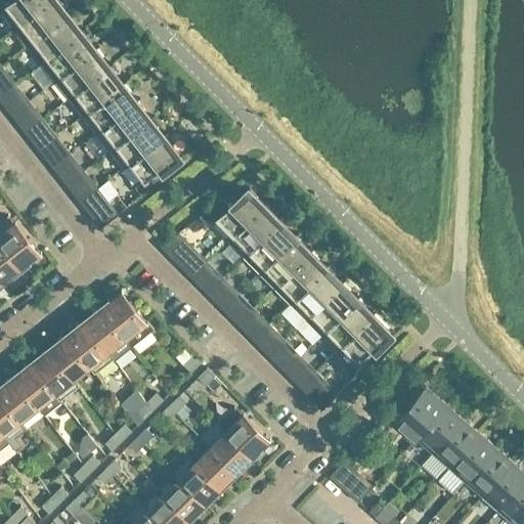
[(0,0),(0,10),(13,28),(49,0),(0,0)]
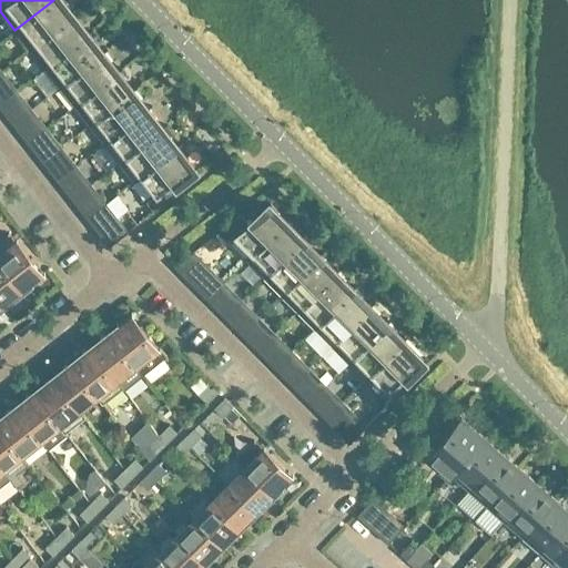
[(30,49),(74,14),(63,0),(53,0),(14,30),(30,49)]
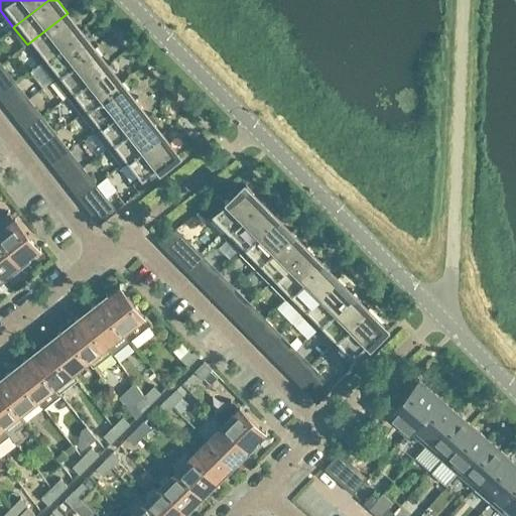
[(40,61),(81,30),(68,13),(27,44),(40,61)]
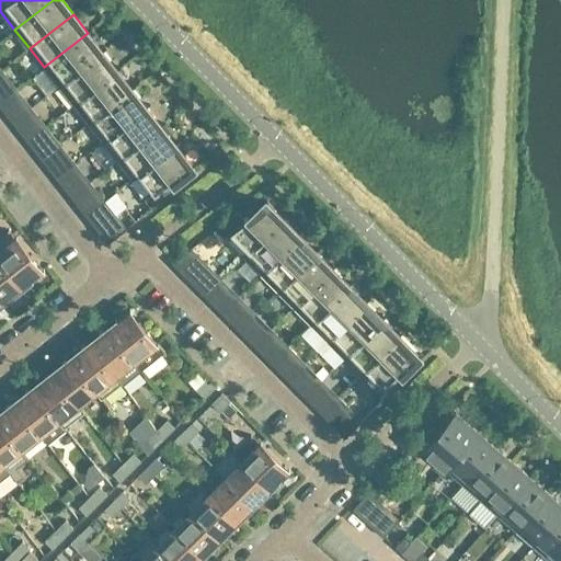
[(58,86),(103,52),(88,33),(44,67),(58,86)]
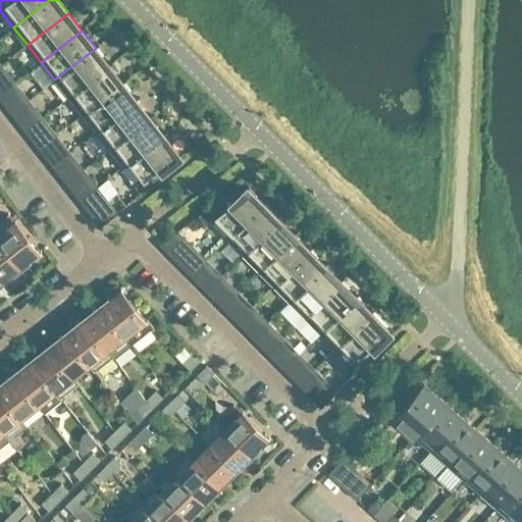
[(68,97),(109,65),(96,48),(54,80),(68,97)]
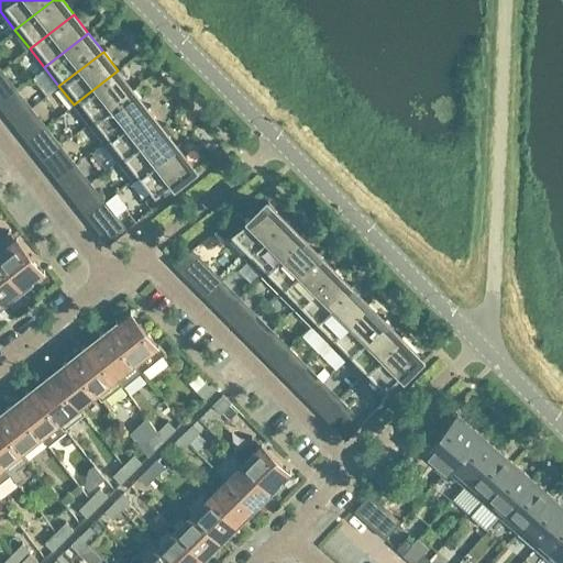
[(88,123),(132,89),(118,70),(74,105),(88,123)]
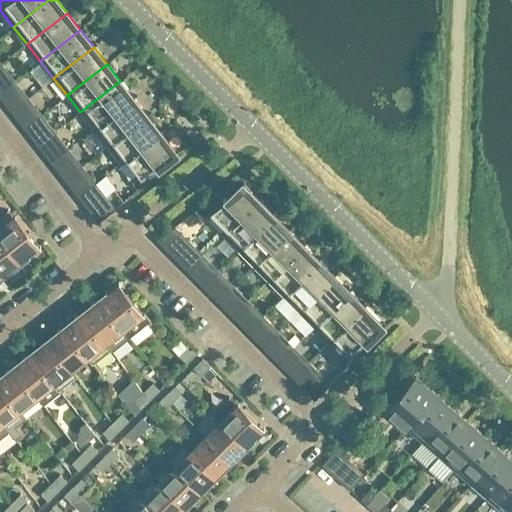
[(94,129),(134,97),(120,81),(80,112),(94,129)]
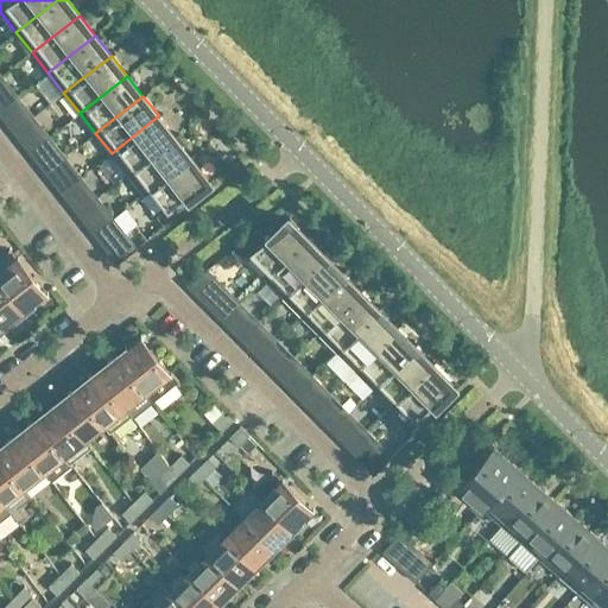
[(14,131),(32,118),(26,111),(10,124),(14,131)]
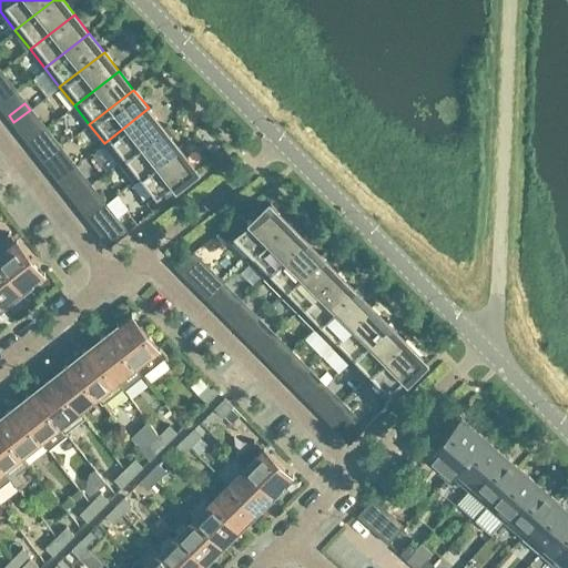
[(119,162),(163,127),(149,108),(104,143),(119,162)]
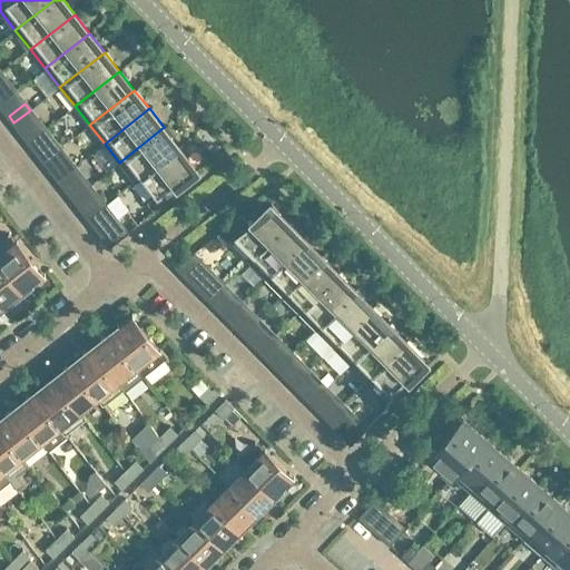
[(19,130),(36,117),(30,110),(13,123),(19,130)]
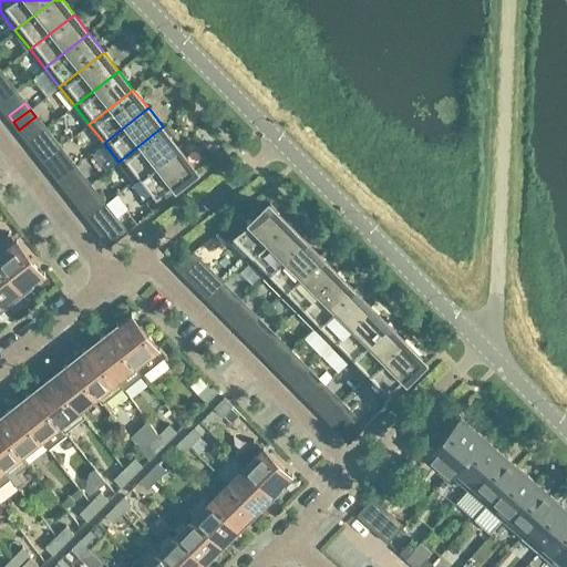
[(133,181),(177,145),(163,126),(119,162),(133,181)]
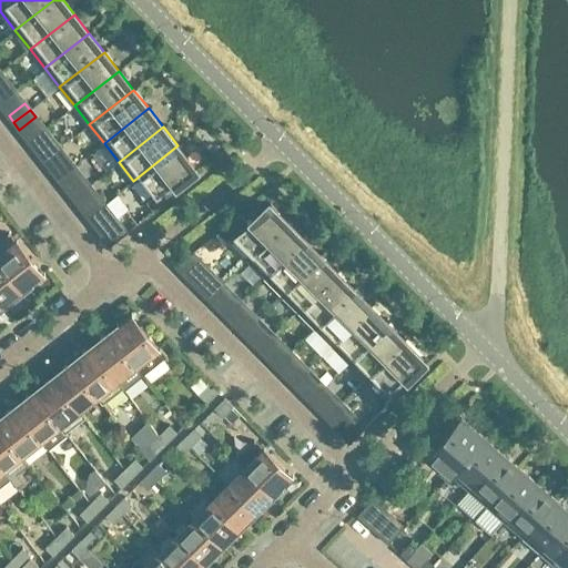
[(70,150),(78,161),(98,148),(90,137),(70,150)]
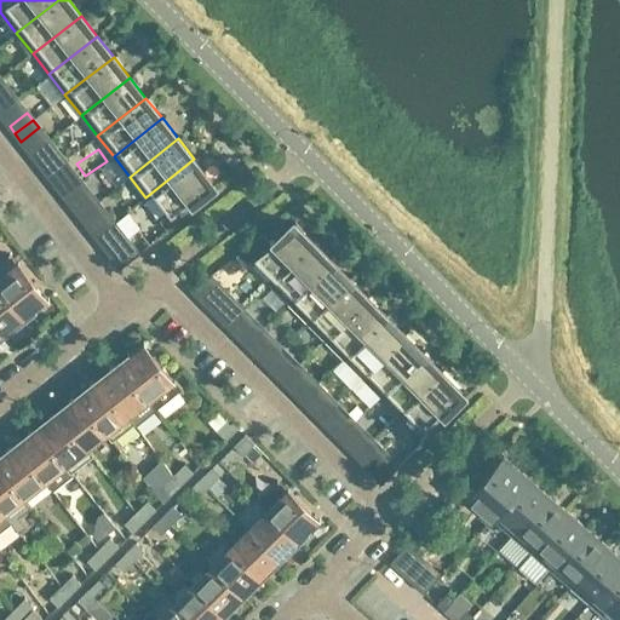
[(47,174),(65,161),(59,154),(41,167),(47,174)]
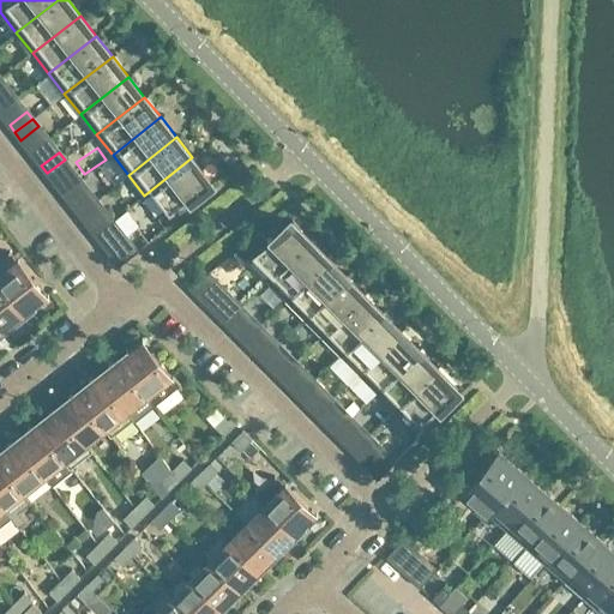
[(169,211),(209,179),(192,157),(144,196),(145,197),(152,191),(169,211)]
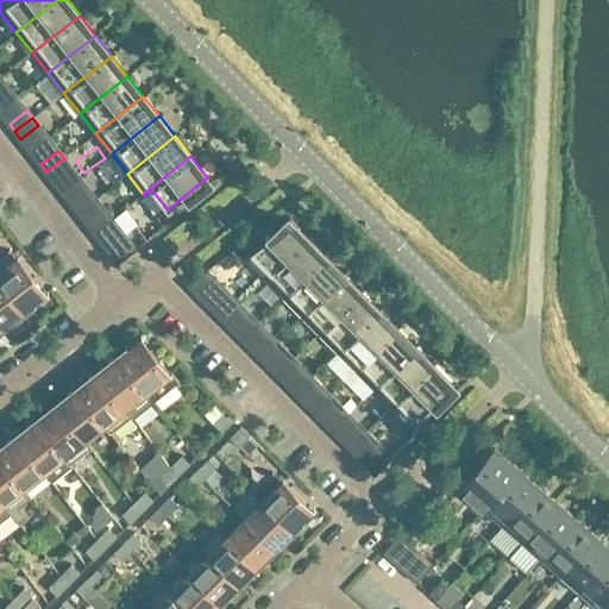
[(52,180),(69,165),(64,158),(46,171),(52,180)]
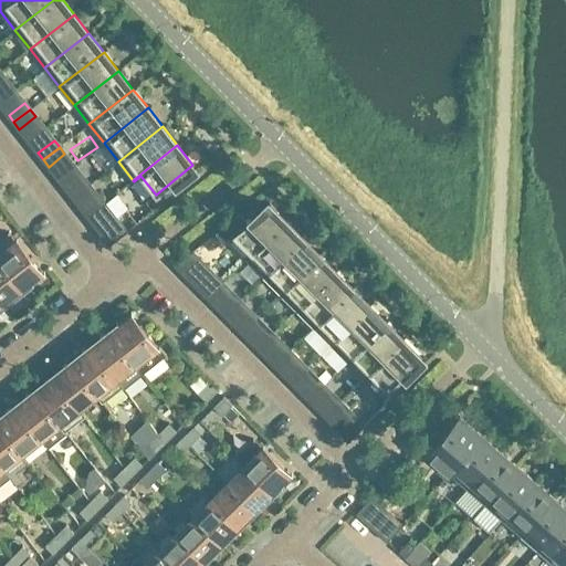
[(73,197),(88,185),(83,178),(67,190),(73,197)]
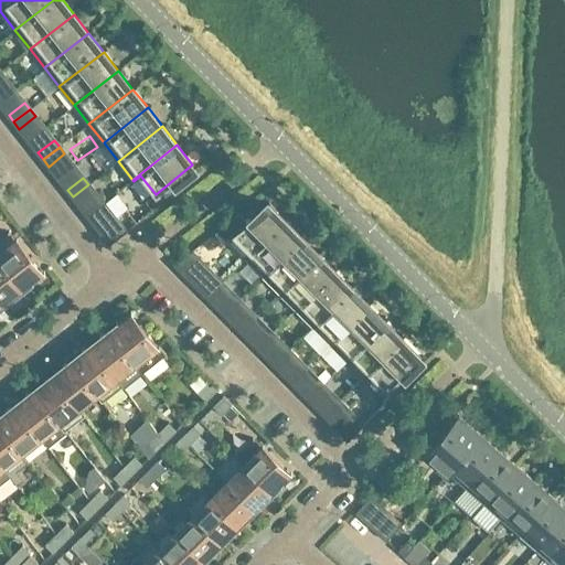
[(78,204),(94,191),(88,184),(73,196),(78,204)]
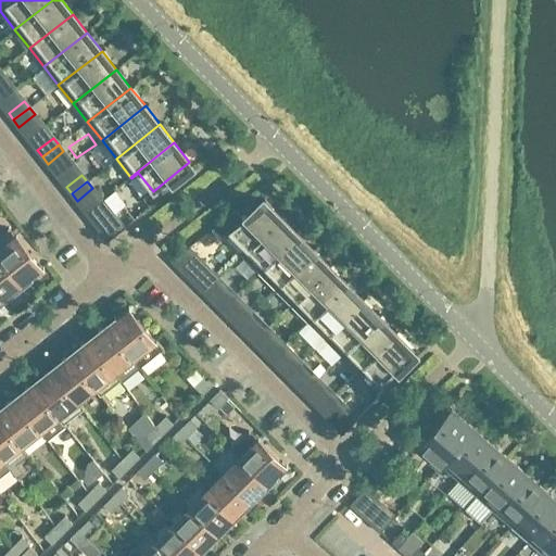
[(113,203),(123,219),(141,209),(130,192),(113,203)]
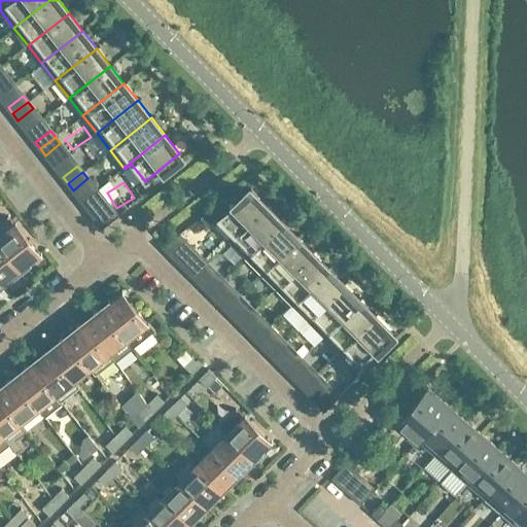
[(230,242),(267,205),(250,188),(229,207),(222,199),(200,216),(207,225),(216,218),(234,235),(229,241),(230,242)]
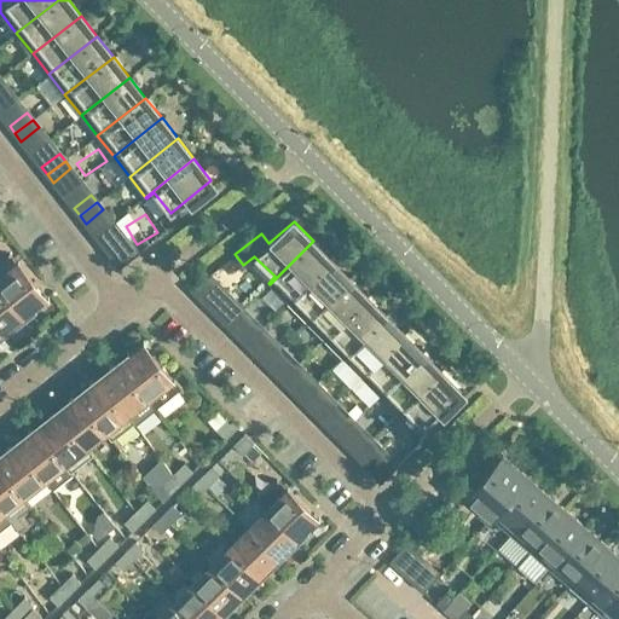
[(119,268),(138,254),(128,241),(109,256),(119,268)]
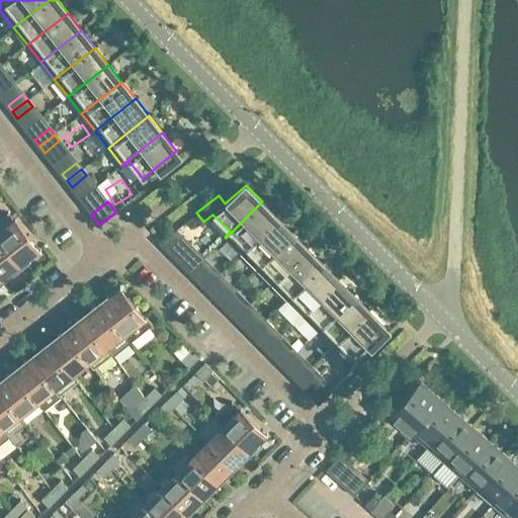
[(241,254),(277,217),(262,201),(226,238),(241,254)]
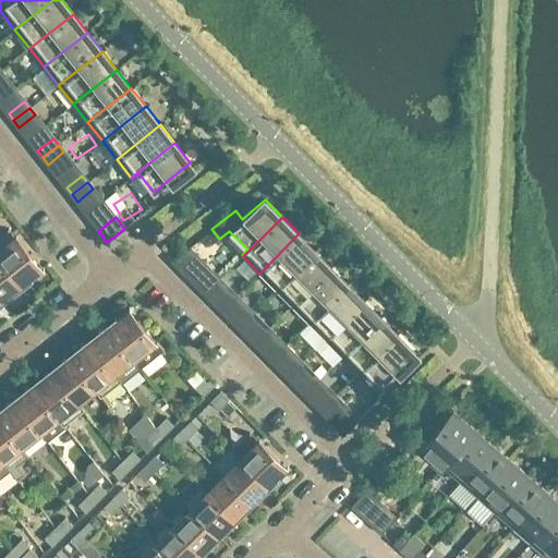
[(40,269),(8,229),(0,234),(0,258),(21,284),(40,269)]
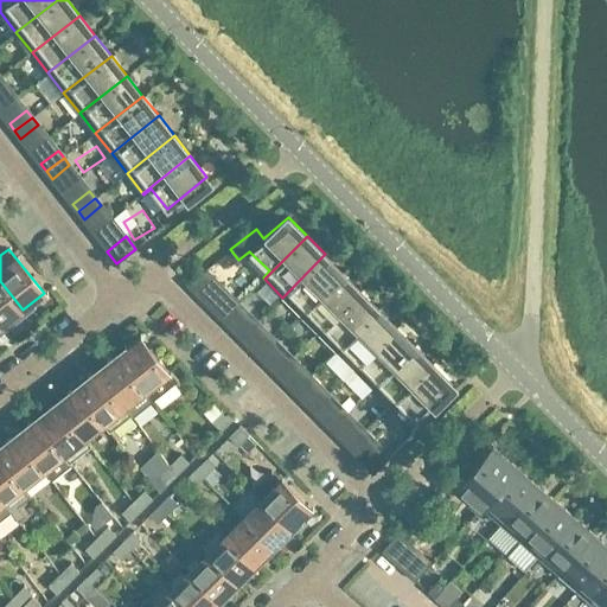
[(299,314),(343,272),(325,254),(282,298),(299,314)]
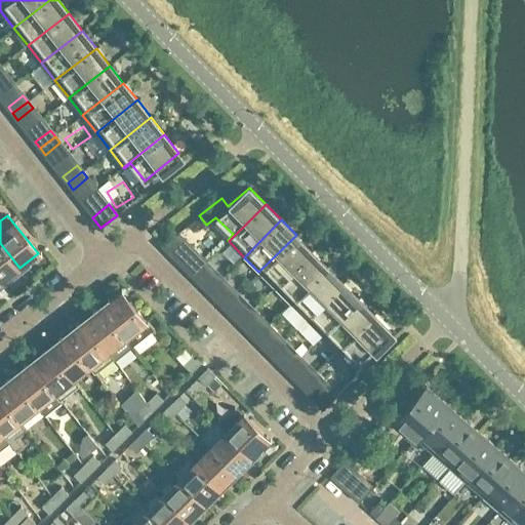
[(172,257),(189,242),(179,233),(178,232),(160,246),(172,257)]
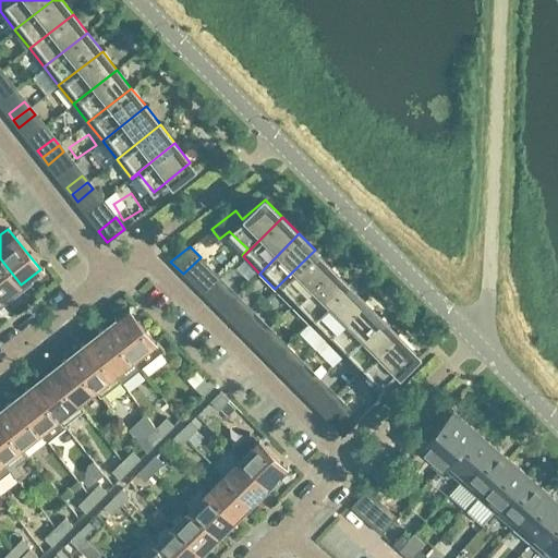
[(292,306),(331,267),(315,250),(275,289),(292,306)]
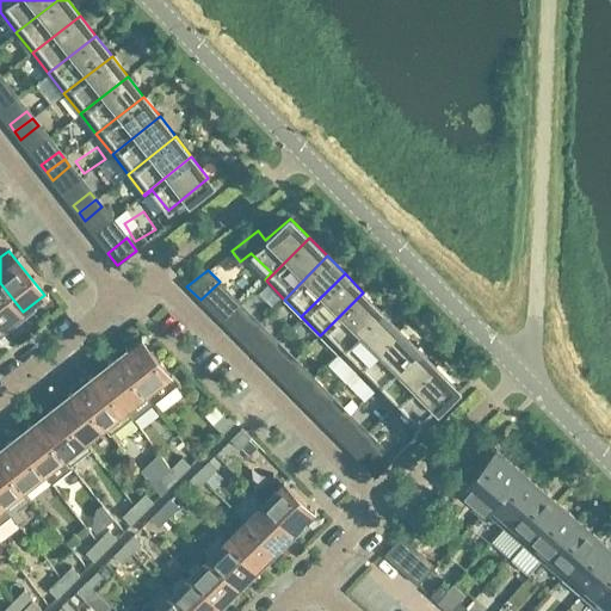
[(23,312),(0,283),(0,323),(2,328),(23,312)]
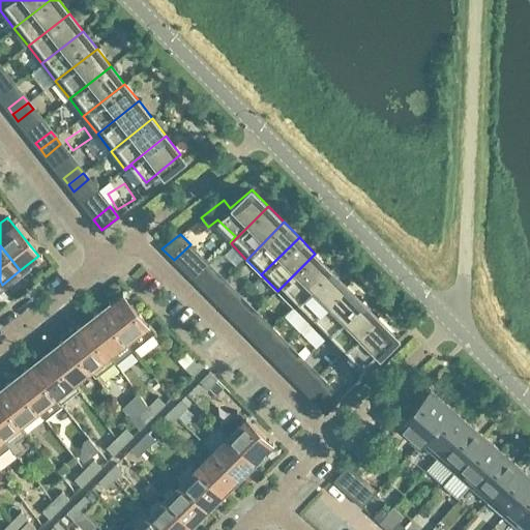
[(293,306),(330,269),(315,254),(277,291),(293,306)]
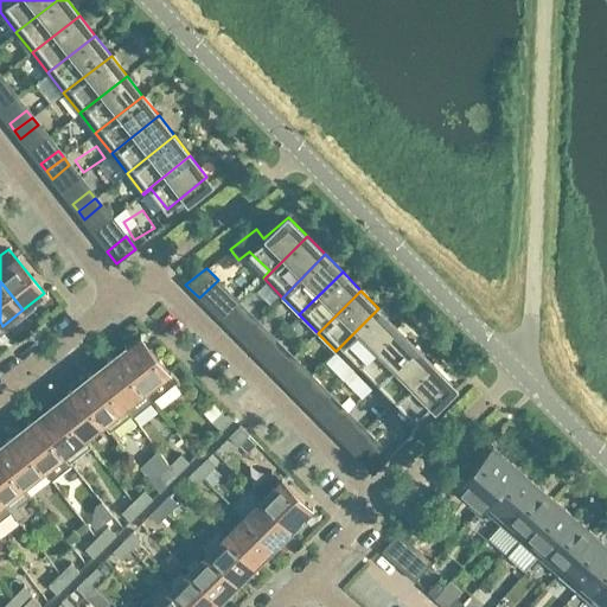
[(227,326),(246,308),(240,301),(221,320),(227,326)]
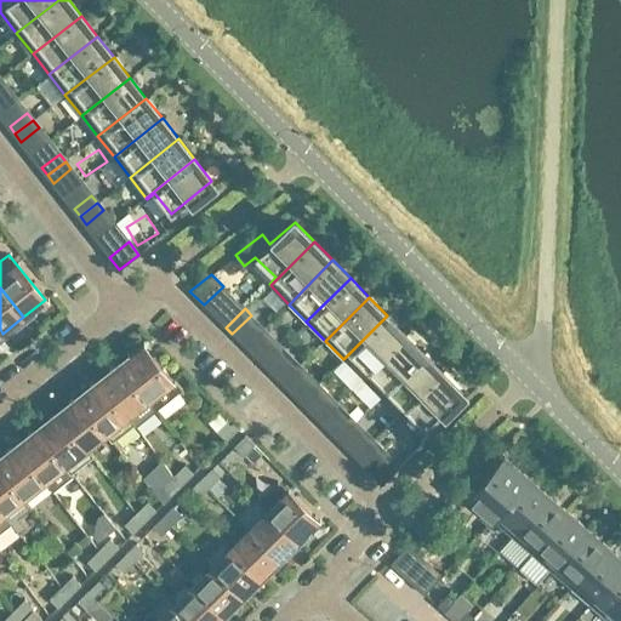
[(362,377),(405,334),(387,315),(343,359),(362,377)]
